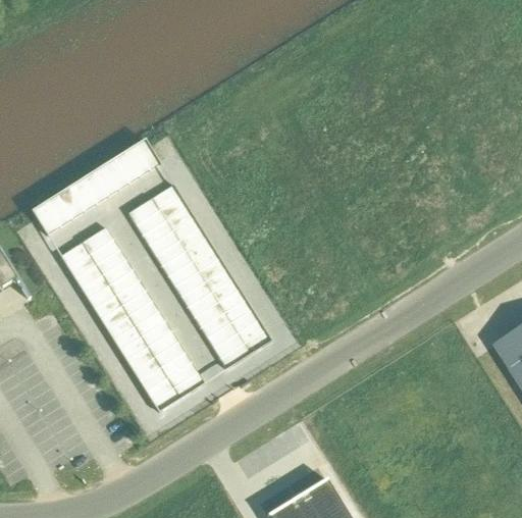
[(144,140),(133,147),(148,171),(159,164),(144,140)]
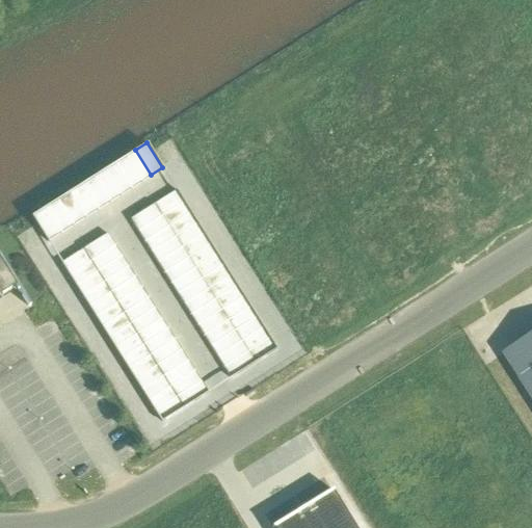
[(135,150),(124,157),(139,182),(151,175),(135,150)]
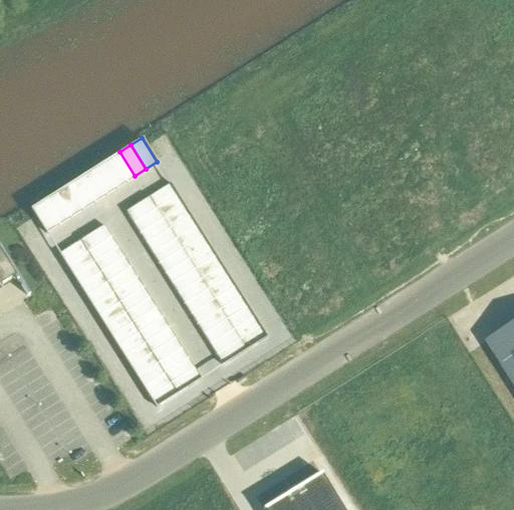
[(119,152),(108,159),(123,183),(135,176),(119,152)]
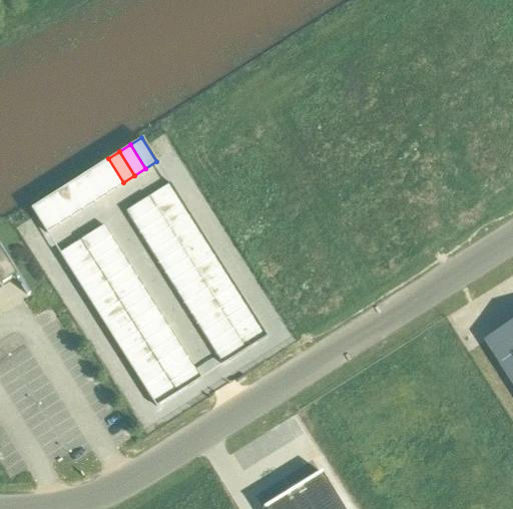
[(108,158),(97,165),(112,189),(123,182),(108,158)]
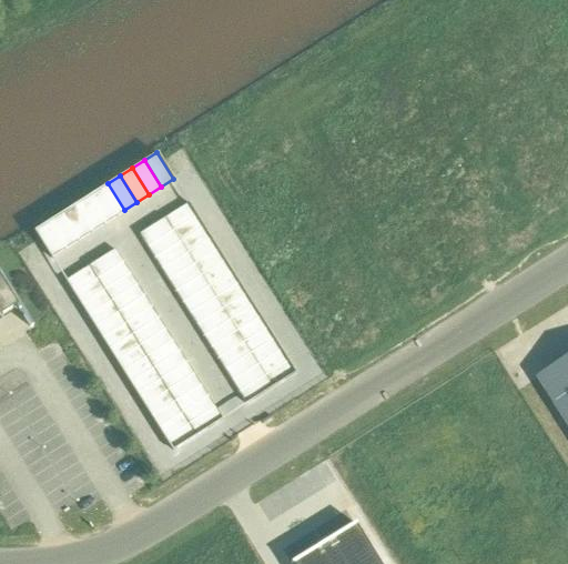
[(108,183),(95,191),(112,218),(124,210),(108,183)]
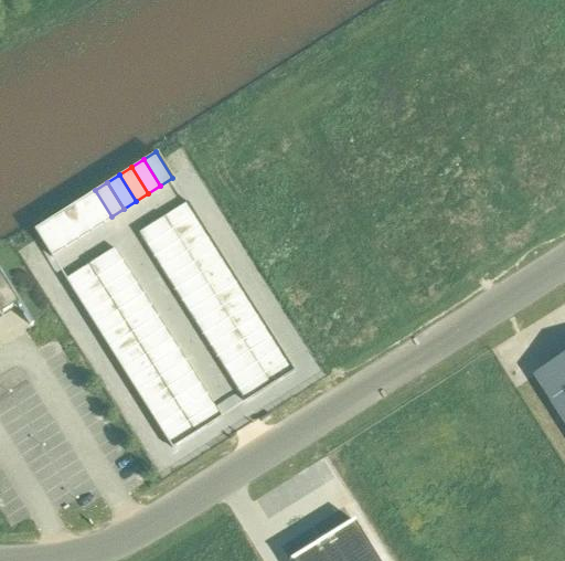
[(95,190),(83,198),(99,224),(112,217),(95,190)]
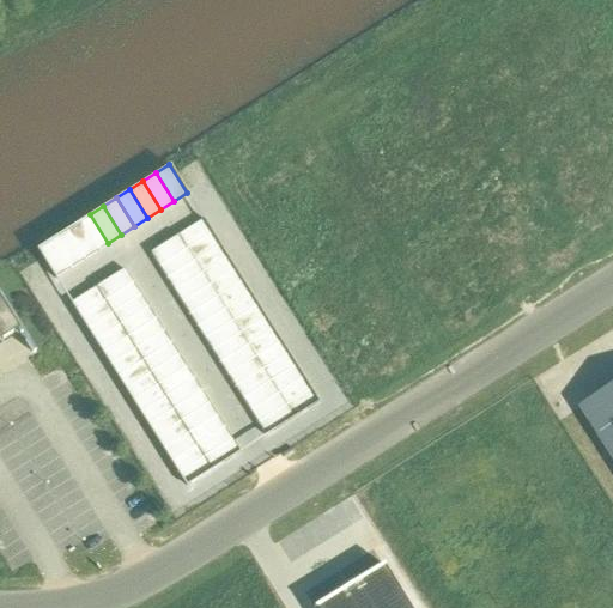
[(90,214),(77,223),(95,251),(108,243),(90,214)]
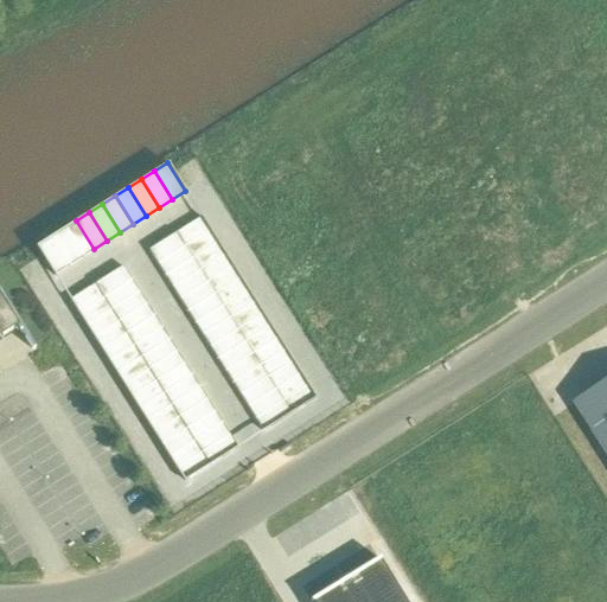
[(200,215),(176,230),(184,243),(208,228),(200,215)]
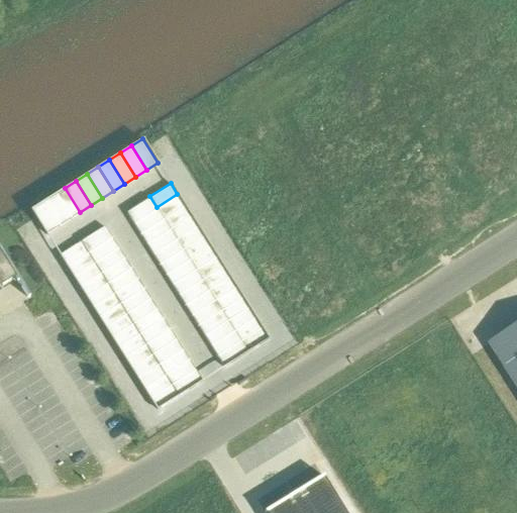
[(65,188),(54,195),(69,219),(80,212),(65,188)]
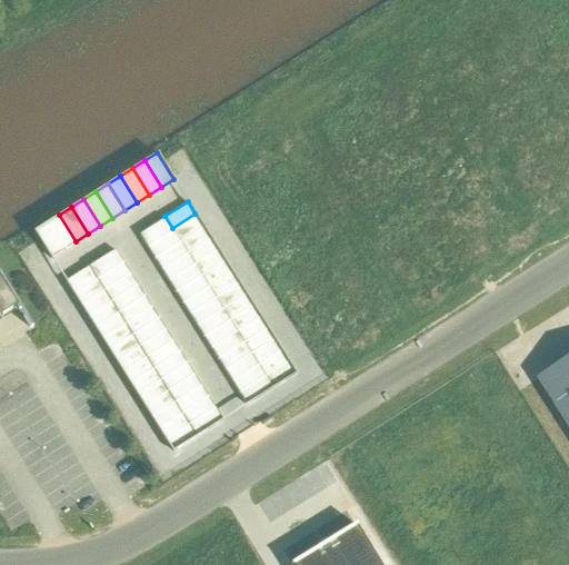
[(195,214),(172,228),(179,239),(201,225),(195,214)]
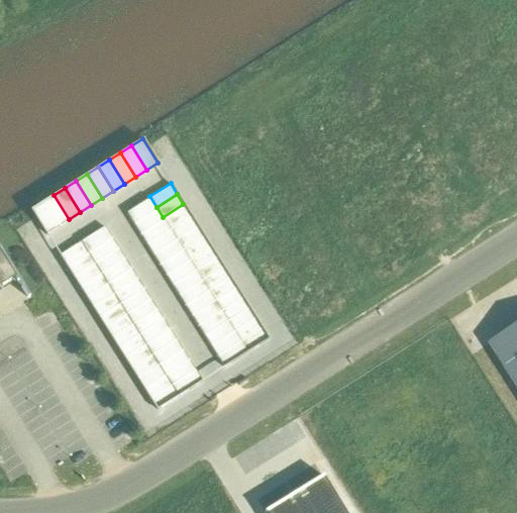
[(54,195),(42,202),(58,226),(69,219),(54,195)]
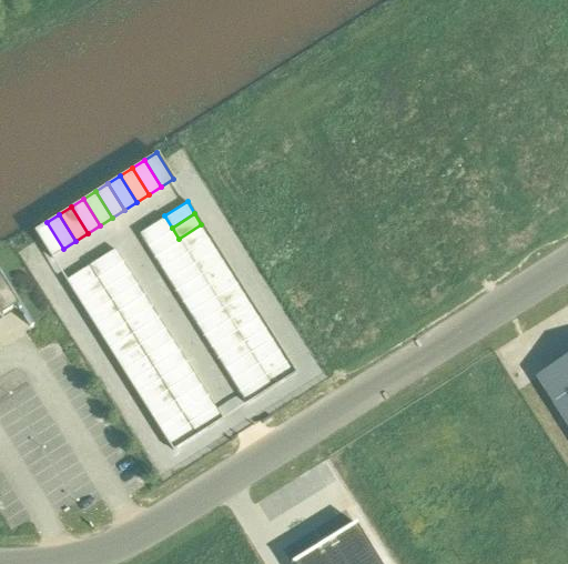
[(164,215),(139,232),(145,243),(172,228),(164,215)]
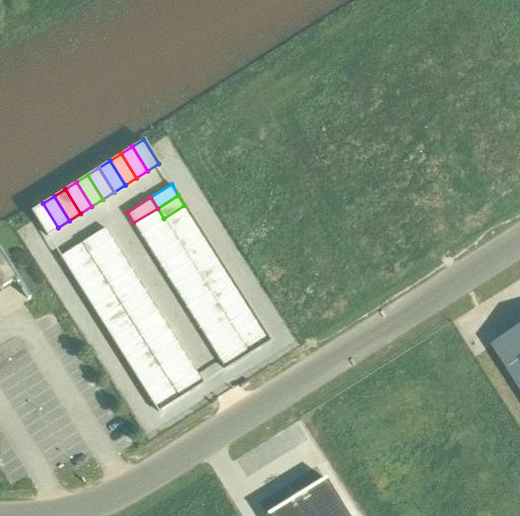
[(43,203),(31,210),(47,235),(58,228),(43,203)]
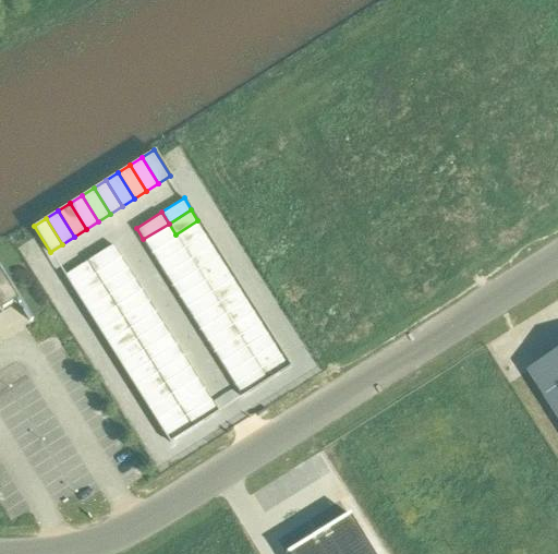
[(197,220),(176,235),(182,245),(205,231),(197,220)]
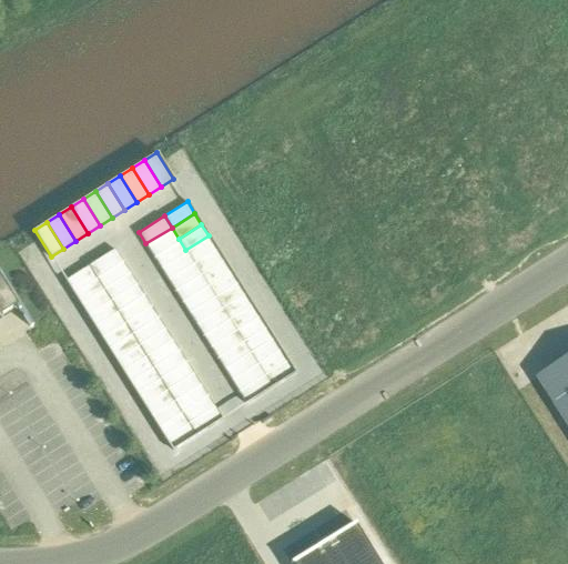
[(172,228),(145,243),(152,255),(179,239),(172,228)]
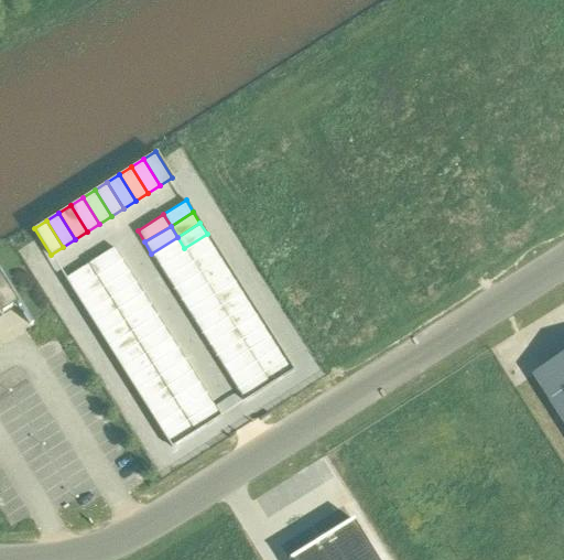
[(207,234),(184,248),(192,259),(214,245),(207,234)]
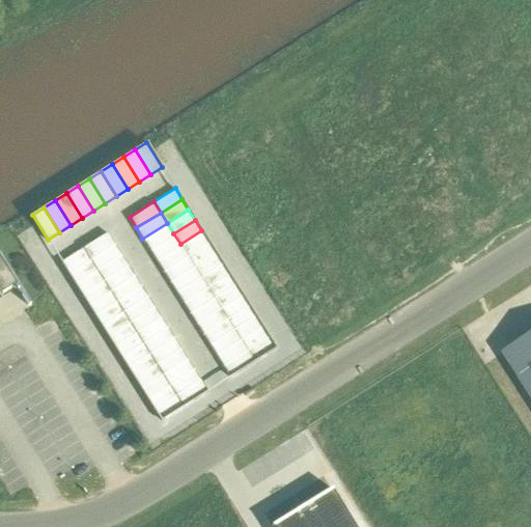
[(167,223),(142,239),(149,249),(173,233),(167,223)]
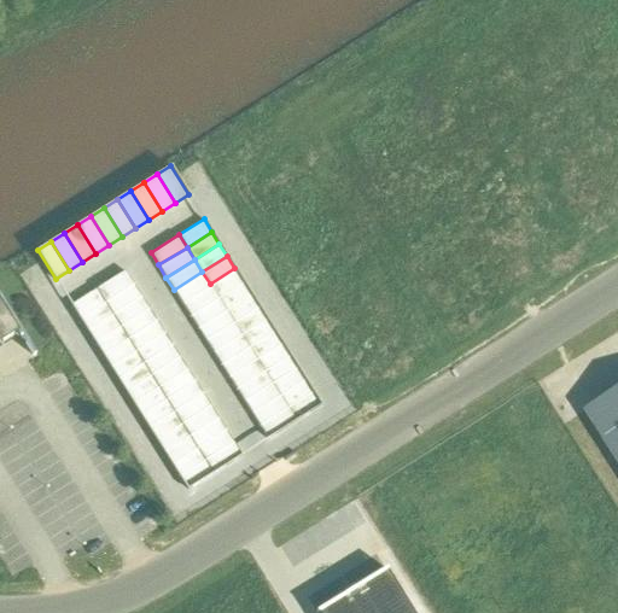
[(234,268),(210,284),(217,296),(243,280),(234,268)]
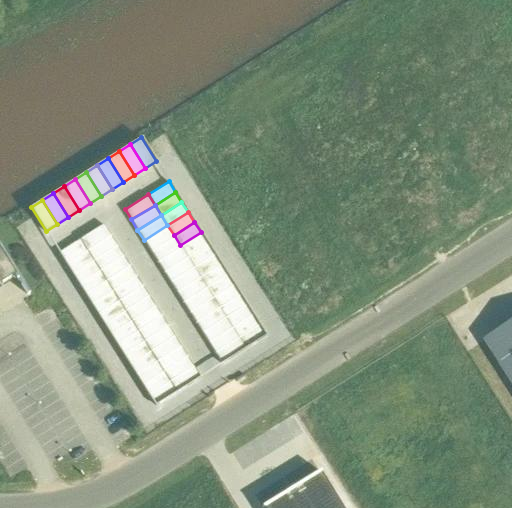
[(103,223),(79,238),(85,248),(109,233),(103,223)]
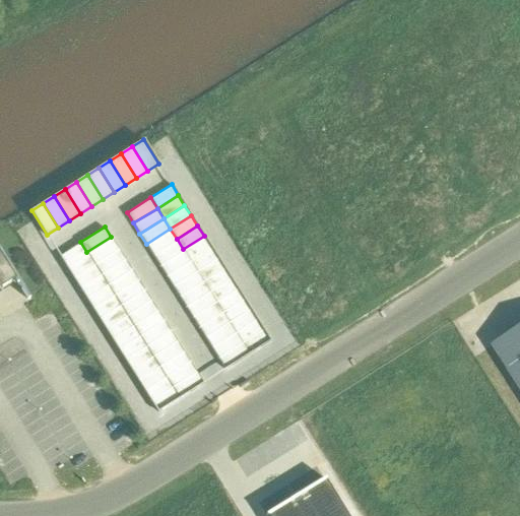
[(170,229),(146,244),(152,254),(177,239),(170,229)]
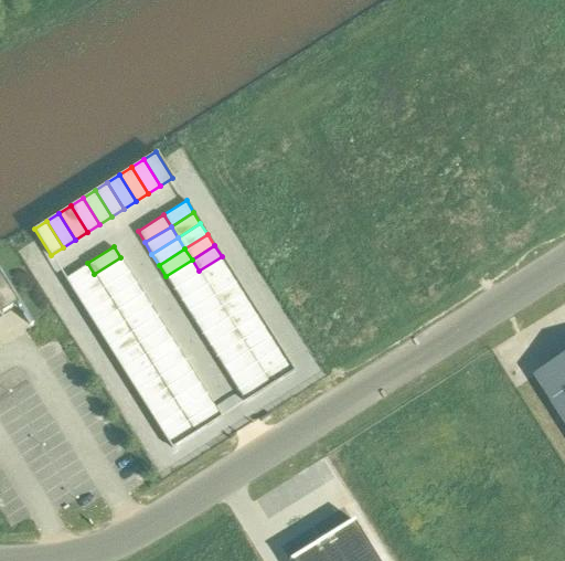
[(222,256),(199,271),(206,282),(228,267),(222,256)]
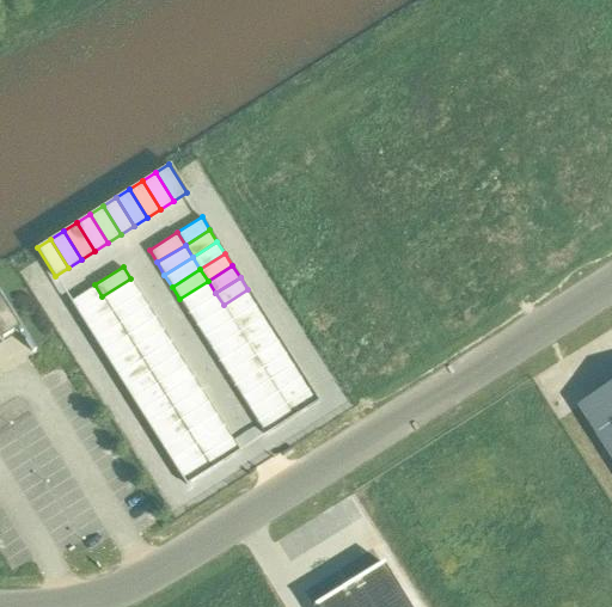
[(130,279),(102,296),(110,308),(139,290),(130,279)]
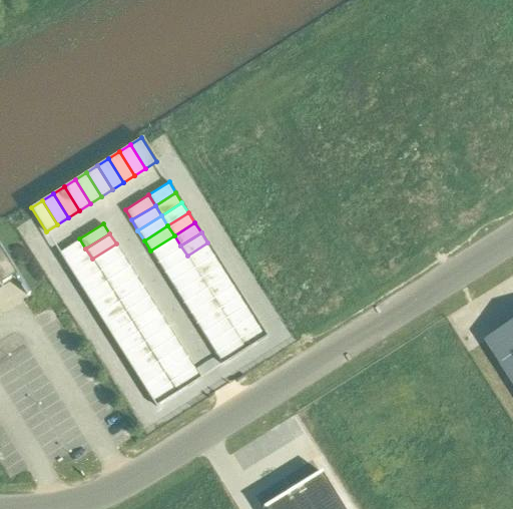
[(174,235),(150,250),(157,261),(180,245),(174,235)]
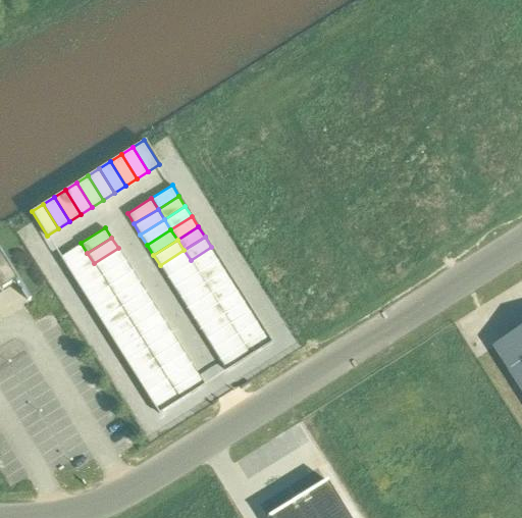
[(81,243),(60,256),(66,266),(87,253),(81,243)]
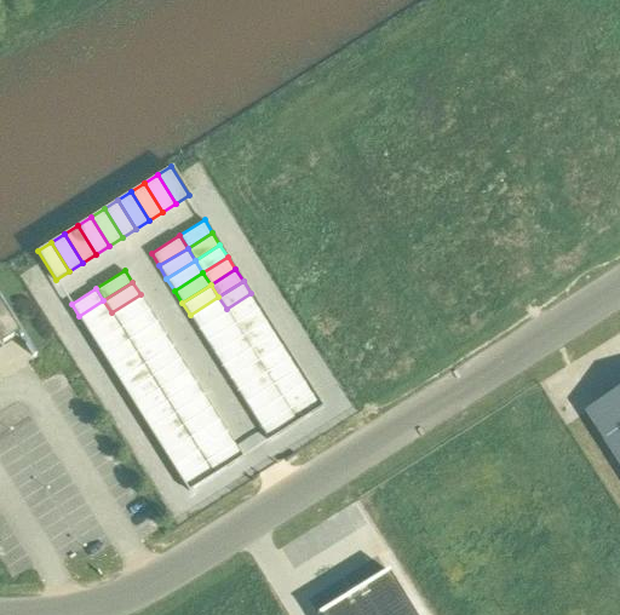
[(251,293),(227,309),(234,321),(259,306),(251,293)]
